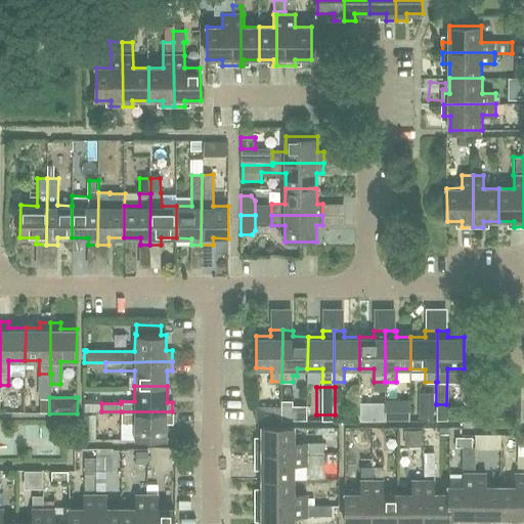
[(409,421),(409,398),(386,398),(386,421),(409,421)]
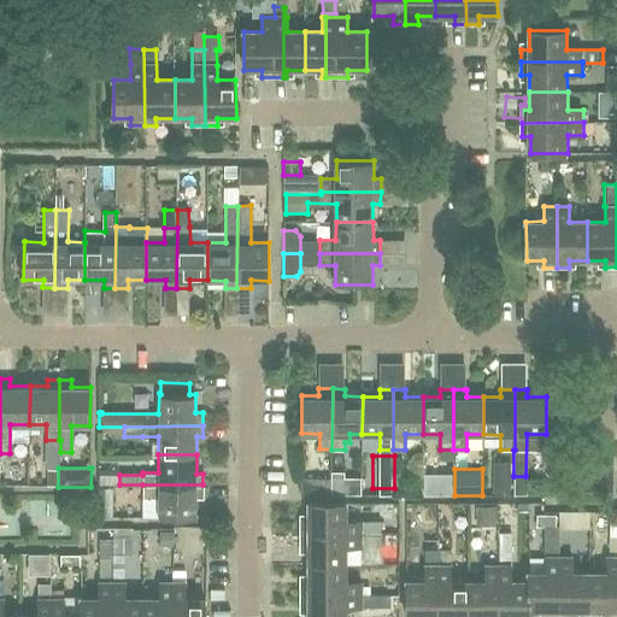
[(301,476),(301,493),(333,493),(333,476),(301,476)]
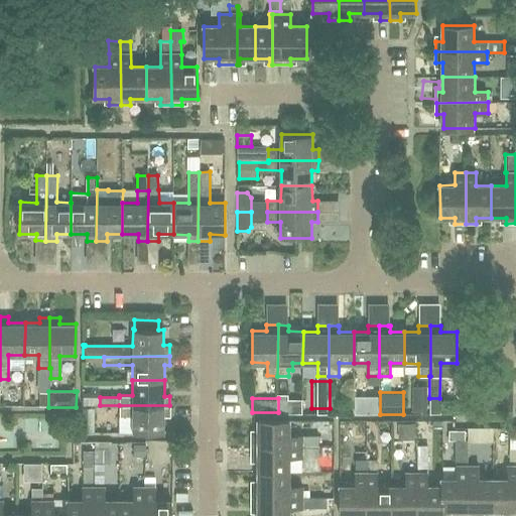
[(132,416),(132,431),(164,431),(164,416),(169,416),(169,405),(119,405),(100,405),(100,406),(120,406),(120,416),(132,416)]
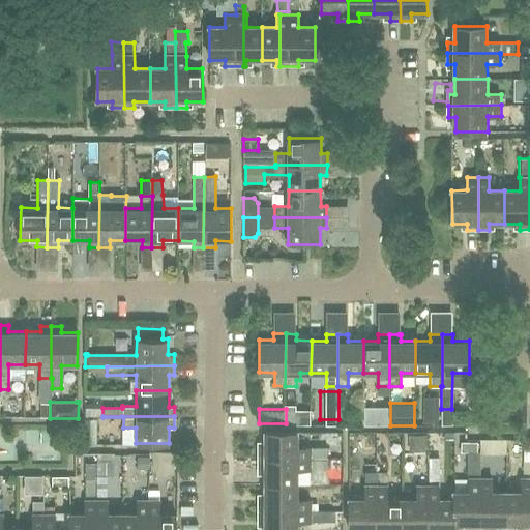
[(84,419),(84,444),(97,444),(97,419),(84,419)]
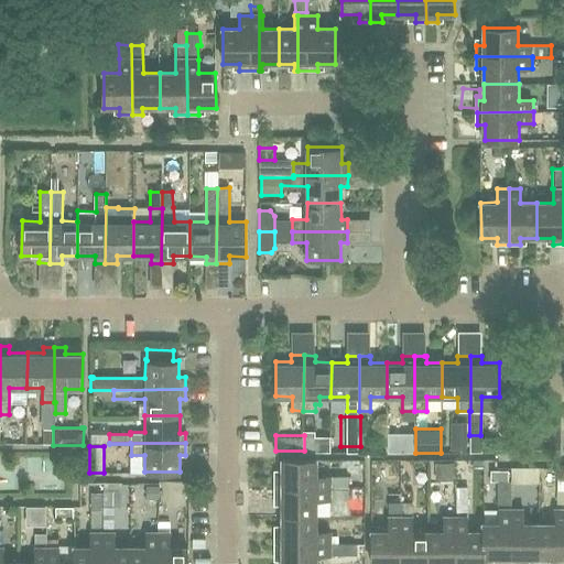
[(275,488),(331,488),(331,476),(317,476),(317,458),(282,458),(282,476),(275,476),(275,488)]
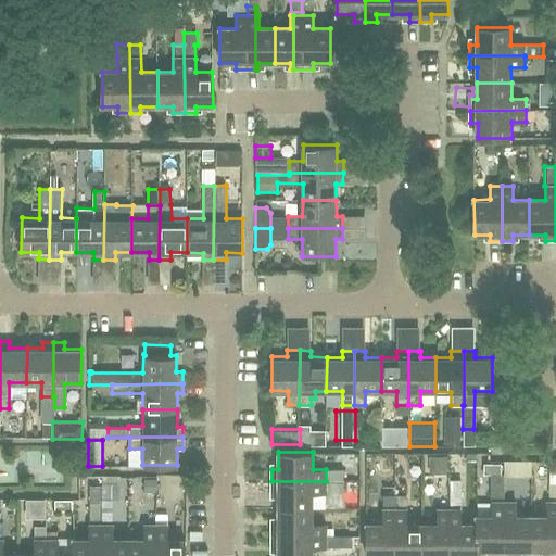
[(483,475),(501,475),(501,465),(488,465),(483,465),(483,475)]
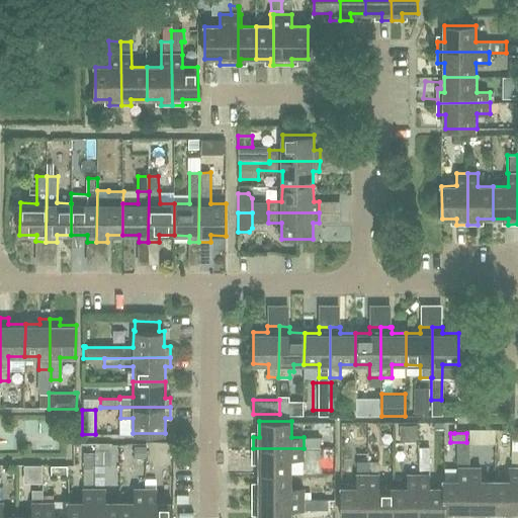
[(419,447),(419,472),(429,472),(429,447),(419,447)]
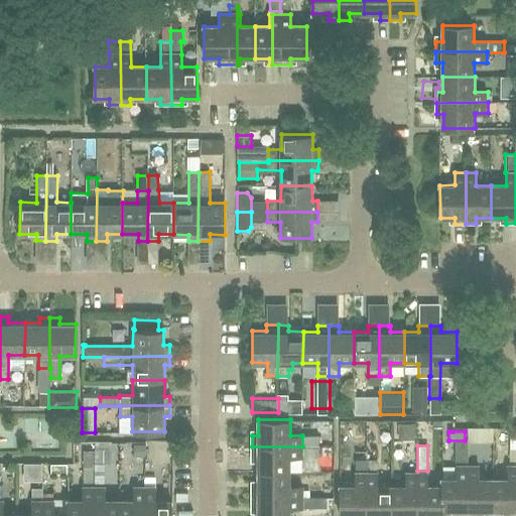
[(302,446),(252,446),(252,457),(258,457),(258,472),(290,472),(290,457),(302,457),(302,448),(302,446)]
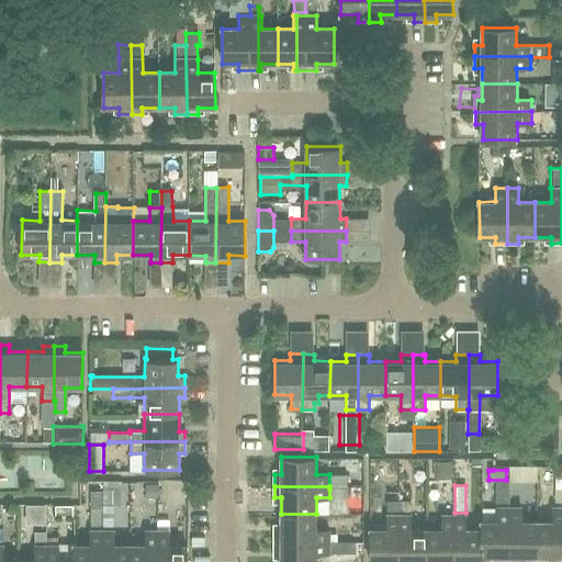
[(102,561),(102,529),(101,529),(101,491),(91,491),(91,543),(75,543),(75,559),(75,561),(102,561)]
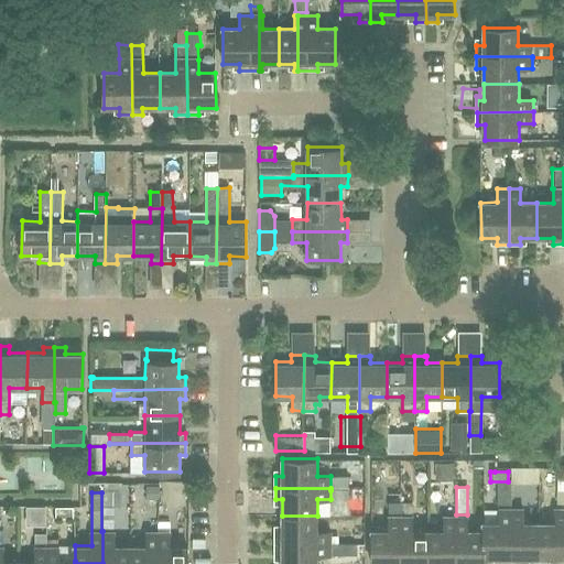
[(399,563),(400,503),(388,503),(388,530),(372,530),(371,563),(399,563)]
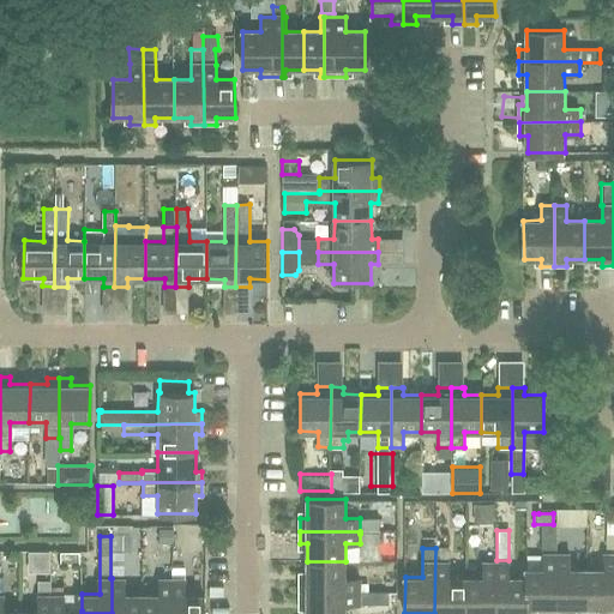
[(449,548),(435,548),(434,613),(465,613),(465,577),(449,577),(449,548)]
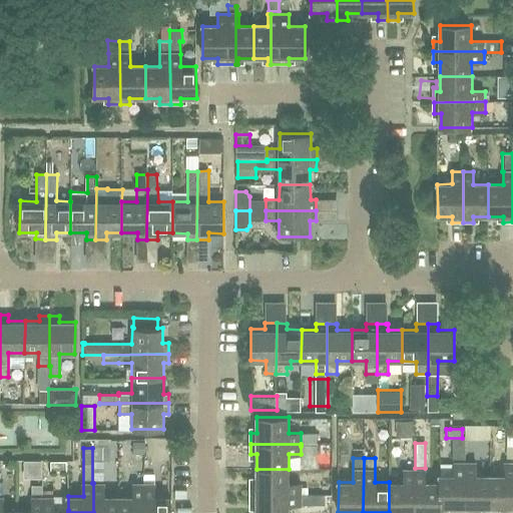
[(118,512),(119,496),(104,496),(104,483),(103,483),(103,461),(94,461),(93,483),(93,512),(118,512)]
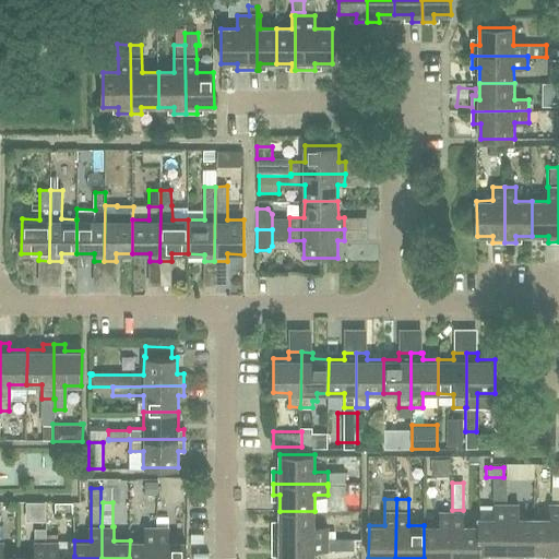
[(56,514),(73,514),(73,503),(56,503),(56,514)]
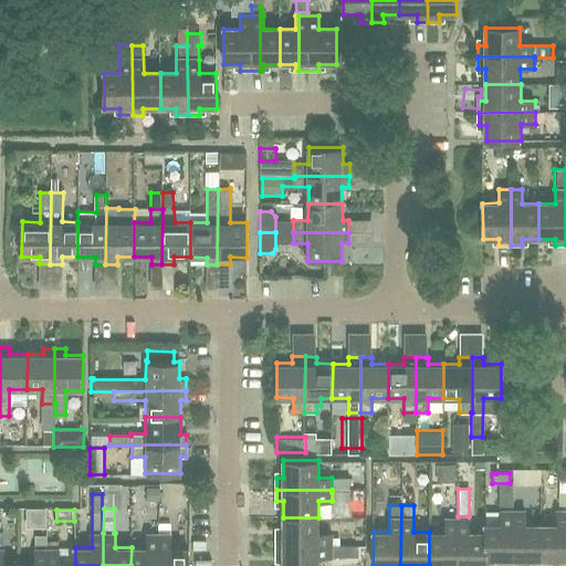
[(514,565),(514,510),(503,510),(503,524),(485,524),(485,532),(485,559),(502,559),(502,565),(514,565)]
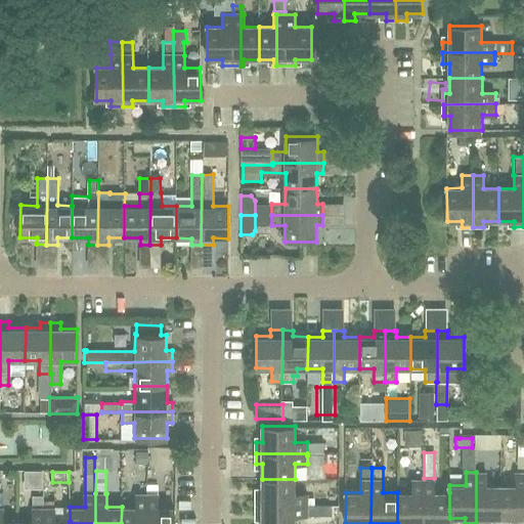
[(501,518),(503,485),(487,485),(487,472),(476,472),(476,523),(477,523),(486,523),(487,518),(501,518)]
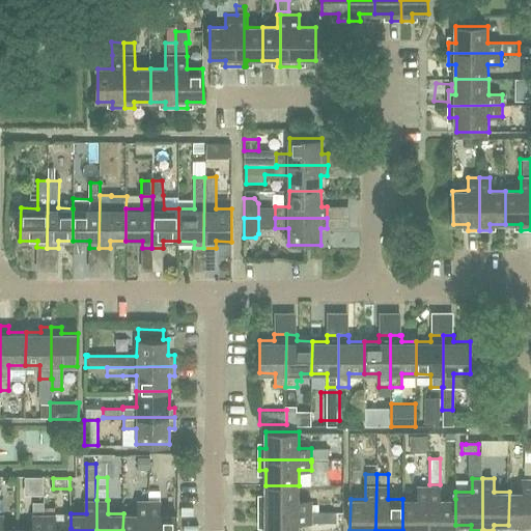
[(524,530),(530,530),(530,478),(525,478),(525,492),(509,492),(508,525),(524,525),(524,530)]
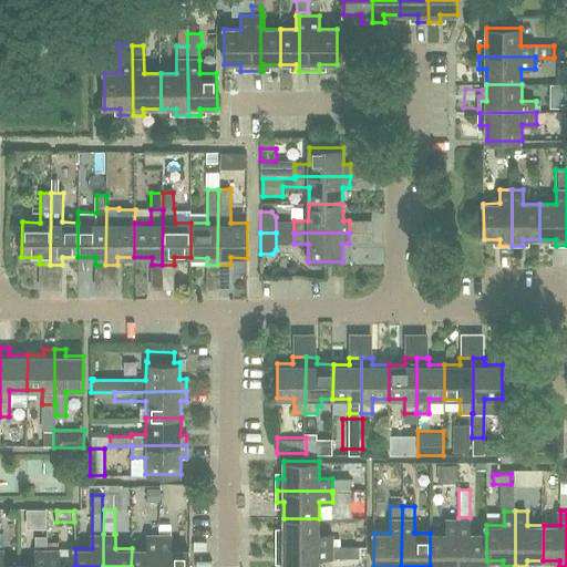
[(457,566),(459,517),(446,517),(446,533),(430,533),(430,566),(457,566)]
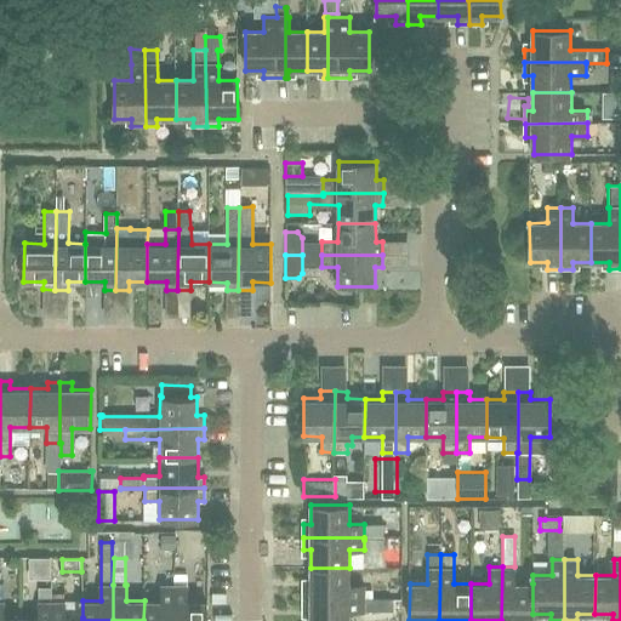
[(531,620),(533,614),(533,584),(514,584),(514,567),(502,567),(501,620),(531,620)]
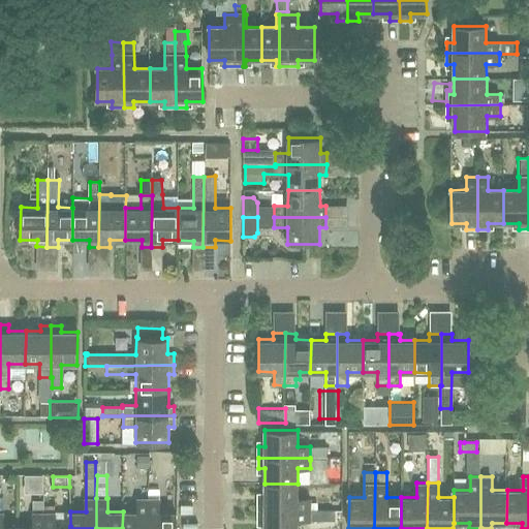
[(298,498),(298,484),(265,484),(265,498),(257,498),(257,508),(318,508),(318,500),(310,500),(310,498),(298,498)]
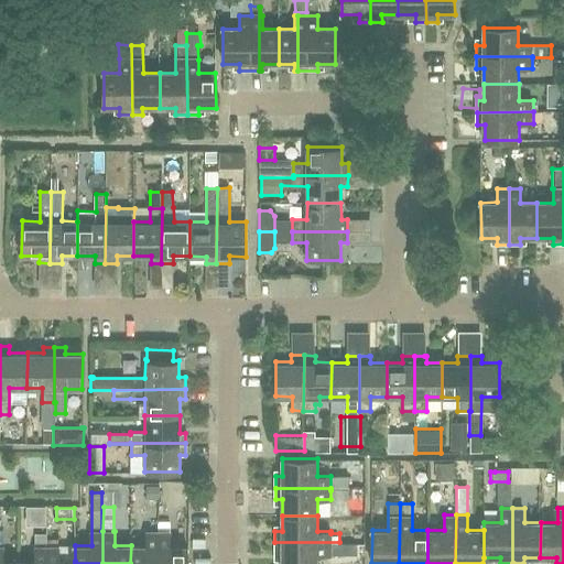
[(159,563),(159,531),(148,531),(147,545),(131,545),(130,563),(159,563)]
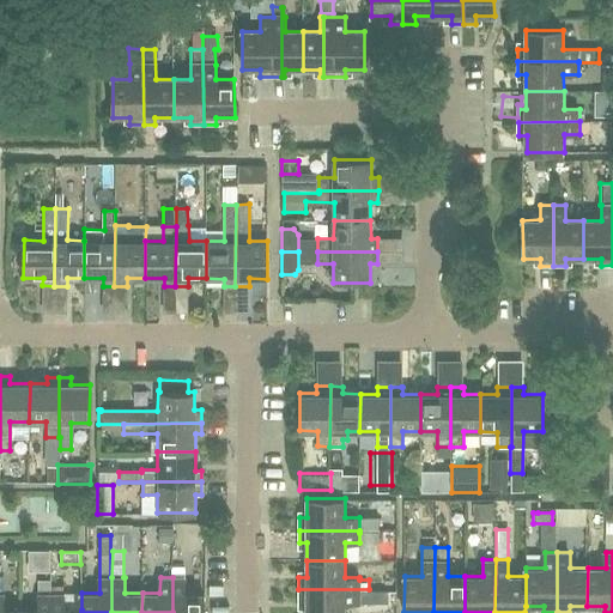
[(173,577),(173,612),(202,612),(204,594),(184,594),(184,577),(173,577)]
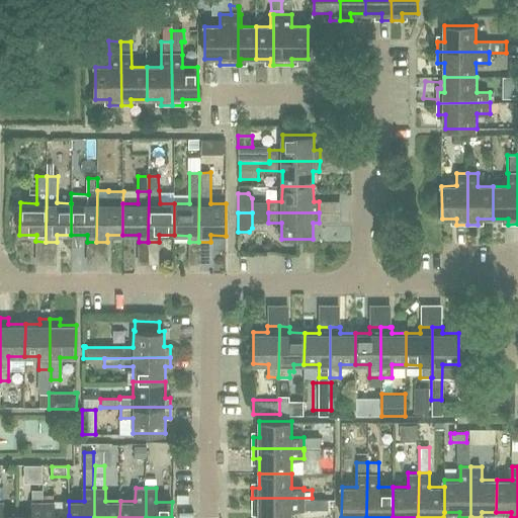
[(32,491),(32,502),(44,502),(44,491),(32,491)]
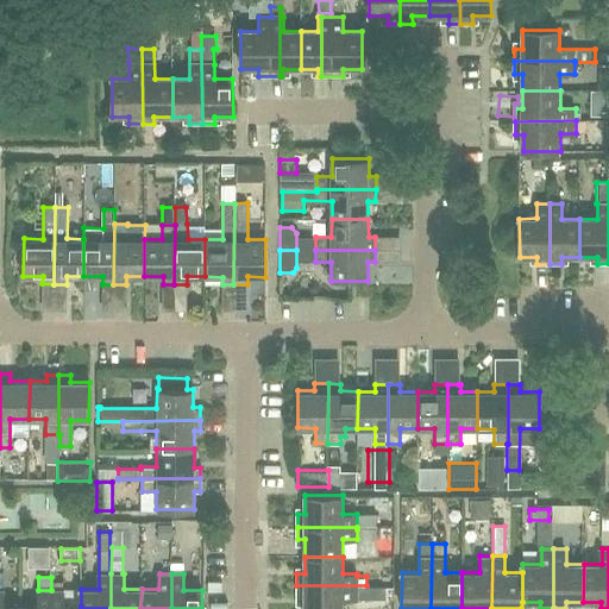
[(366,588),(366,585),(296,585),(296,597),(305,597),(303,608),(341,608),(341,597),(356,597),(356,606),(376,604),(376,601),(393,601),(393,588),(366,588)]
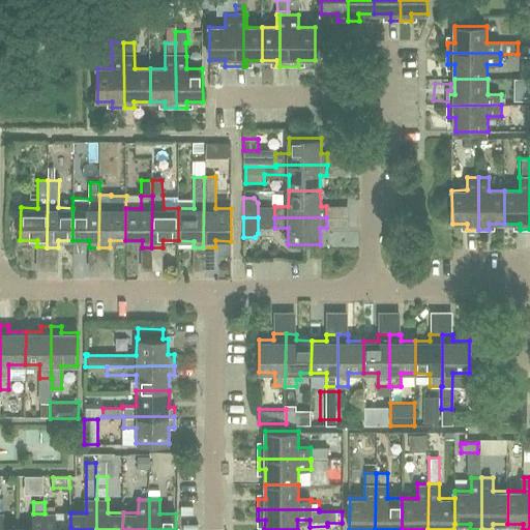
[(18,529),(18,527),(3,527),(3,513),(0,512),(0,529),(18,529)]
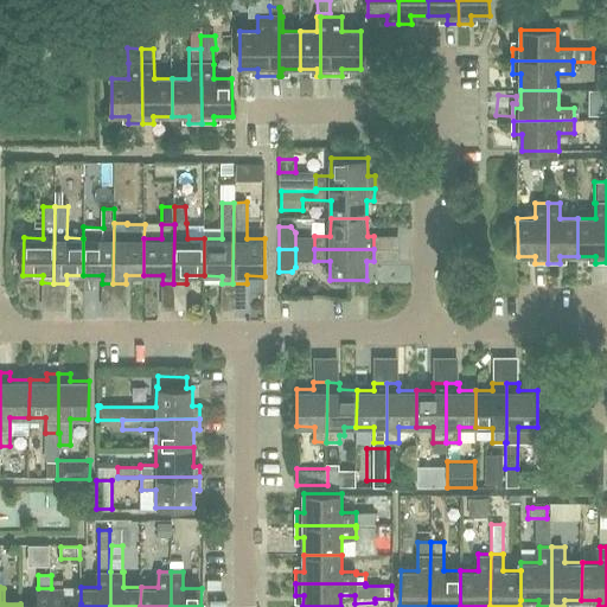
[(81,606),(81,604),(81,587),(63,588),(51,588),(50,606),(81,606)]
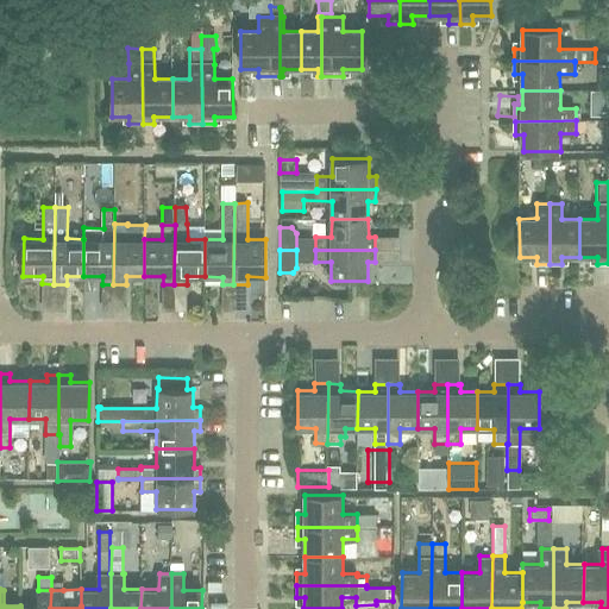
[(50,608),(51,590),(38,590),(38,606),(20,606),(20,608),(50,608)]
